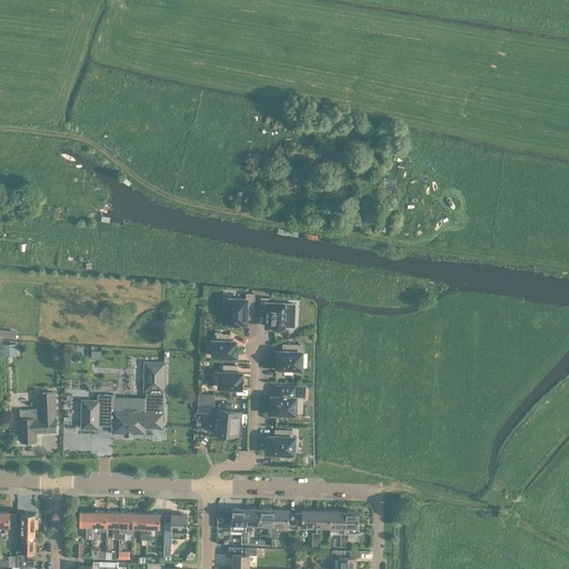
[(229,297),(229,322),(239,322),(239,321),(246,321),(246,317),(252,317),(253,291),(246,291),(246,297),(229,297)]
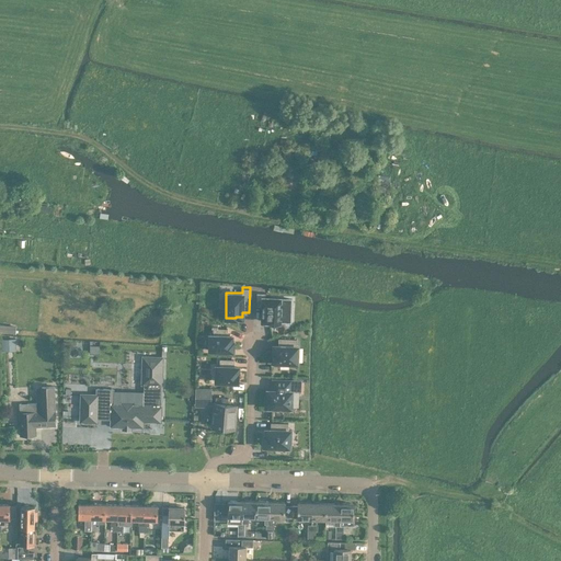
[(256,293),(255,306),(263,306),(262,320),(268,320),(285,321),(285,320),(285,308),(290,308),(290,298),(285,298),(264,297),(264,293),(256,293)]
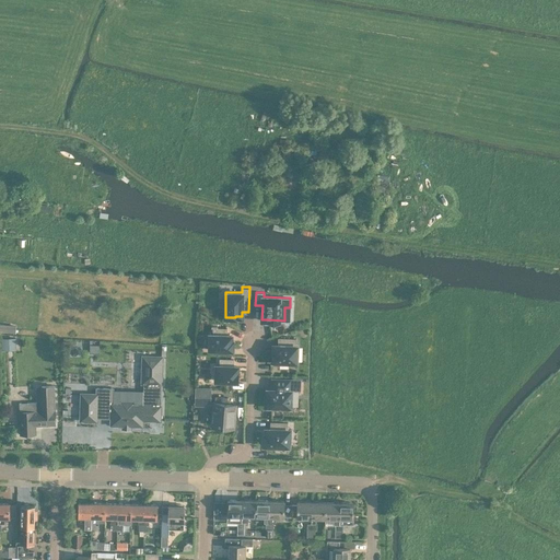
[(211,347),(234,348),(235,339),(233,339),(234,333),(229,333),(229,326),(216,326),(214,333),(212,333),(211,347)]
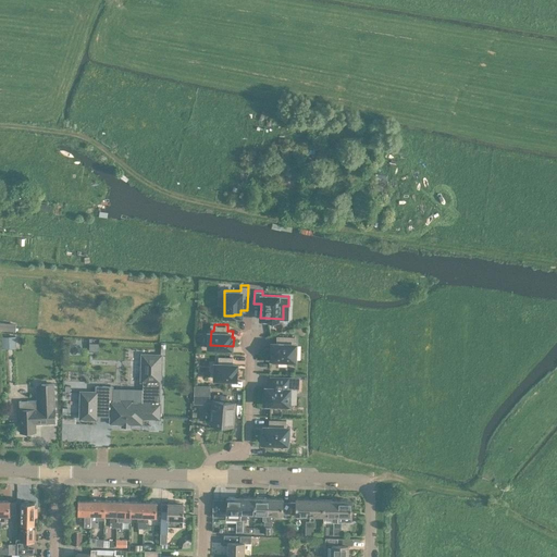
[(272,346),(272,357),(280,357),(280,359),(288,359),(288,357),(297,358),(297,342),(296,342),(296,334),(279,334),(279,341),(274,341),(273,346),(272,346)]
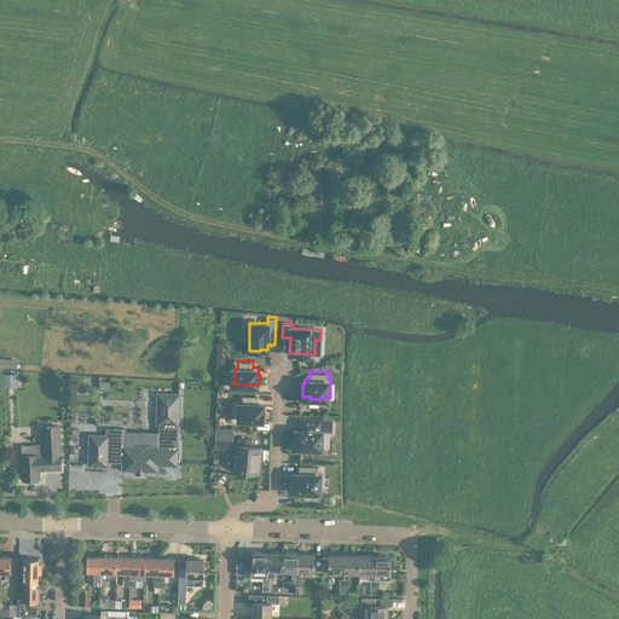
[(18,385),(17,372),(1,374),(3,385),(18,385)]
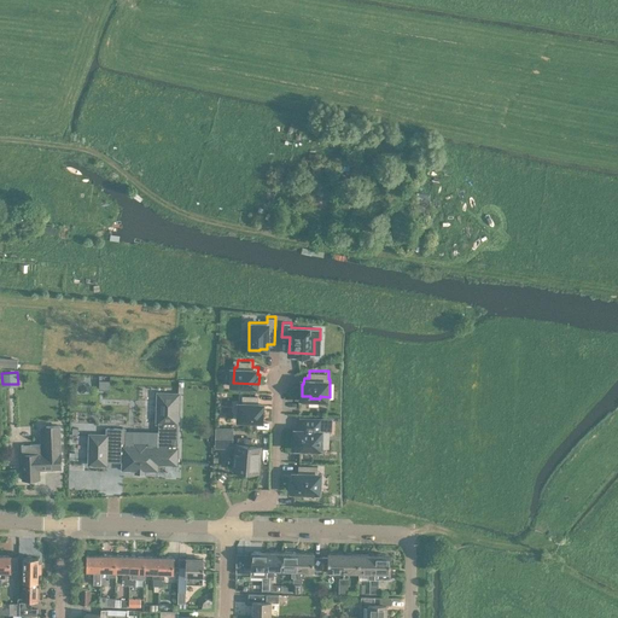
[(135,468),(135,470),(144,471),(144,468),(156,468),(157,462),(176,462),(178,394),(157,392),(157,421),(158,421),(158,445),(155,448),(153,447),(147,447),(146,447),(143,444),(138,444),(134,445),(133,447),(124,445),(124,427),(106,427),(106,435),(89,433),(89,464),(106,464),(106,460),(123,460),(122,467),(135,468)]
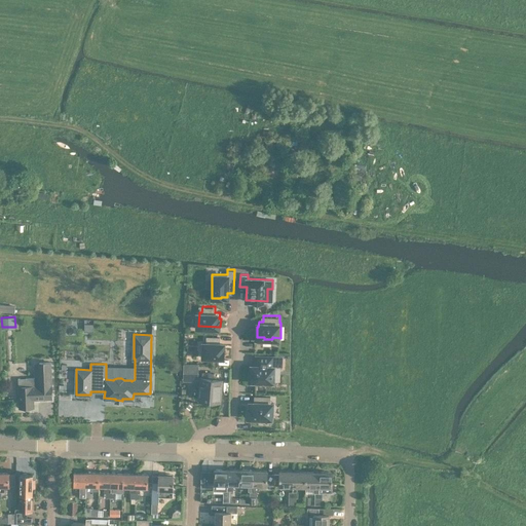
[(204,342),(201,342),(201,357),(223,357),(223,348),(222,348),(222,343),(217,343),(217,336),(204,336),(204,342)]
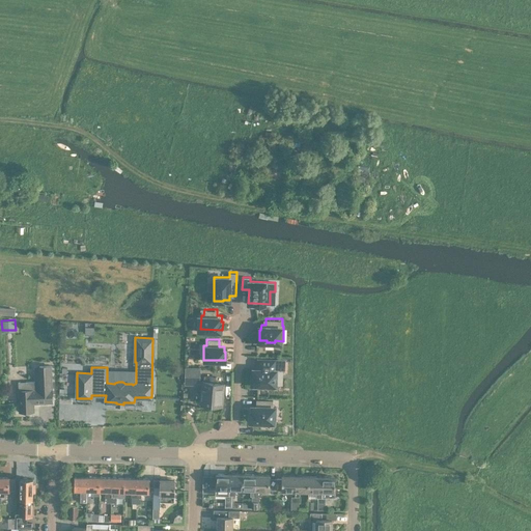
[(254,371),(254,382),(260,382),(260,384),(271,385),(271,383),(278,383),(278,367),(277,367),(277,357),(260,356),(259,366),(255,366),(255,371),(254,371)]
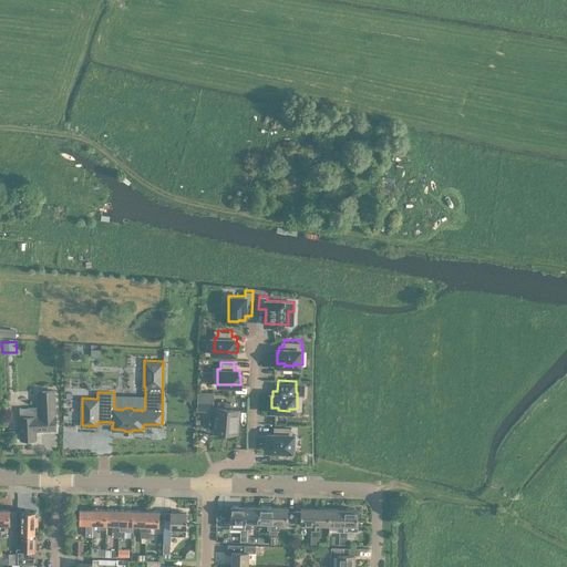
[(20,440),(35,439),(35,430),(48,430),(48,426),(55,426),(54,390),(42,390),(42,406),(19,408),(20,440)]
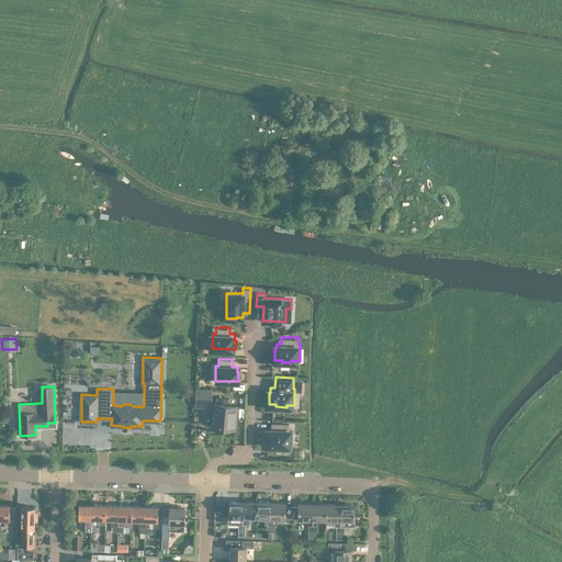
[(211,388),(195,388),(195,398),(211,398),(211,388)]
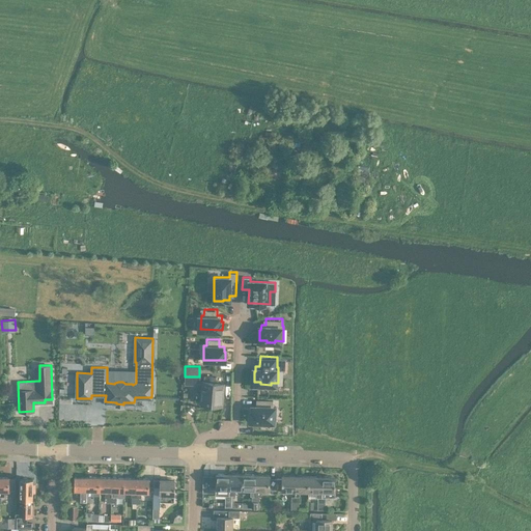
[(223,404),(222,404),(225,383),(215,381),(216,375),(204,374),(203,380),(202,380),(200,401),(200,402),(222,406),(223,404)]
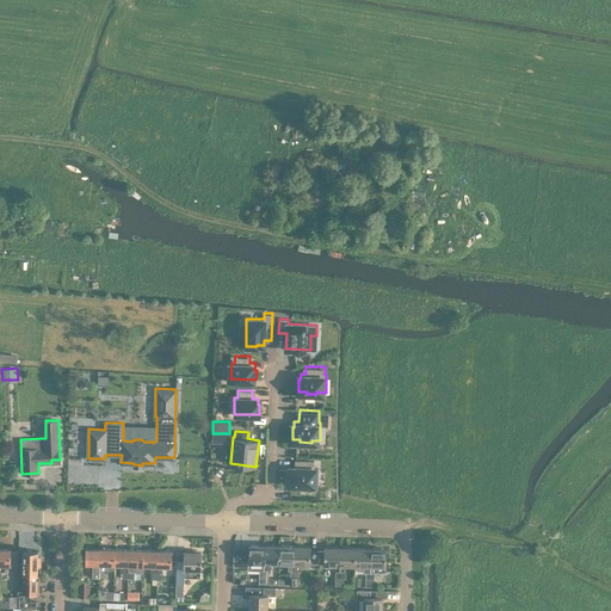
[(288,477),(288,485),(315,486),(315,468),(313,468),(313,460),(295,460),(294,471),(289,470),(289,477),(288,477)]
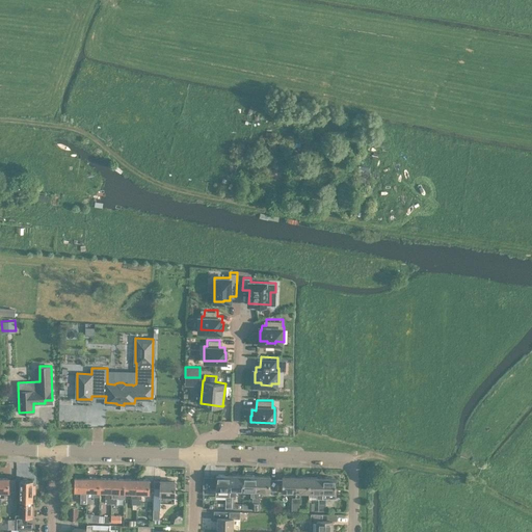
[(223,495),(225,495),(230,495),(230,474),(216,473),(216,479),(209,479),(209,491),(216,491),(216,488),(223,488),(223,495)]
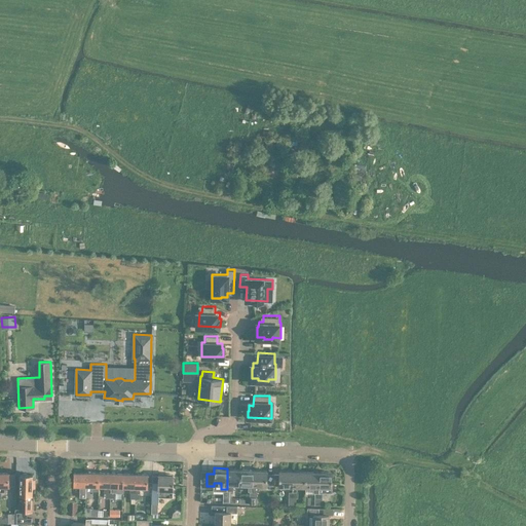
[(230,489),(234,489),(234,484),(240,484),(240,468),(227,468),(227,489),(230,489)]
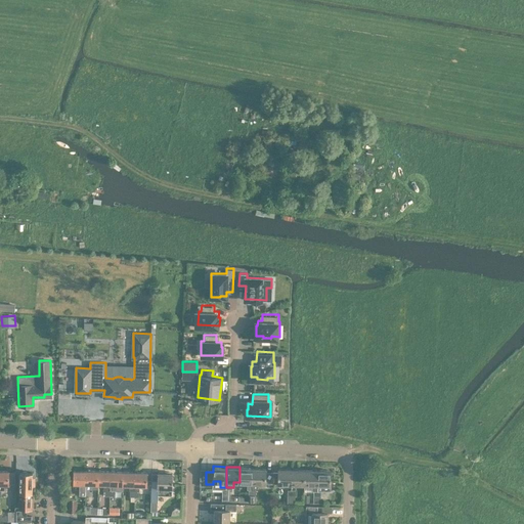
[(248,488),(252,488),(253,468),(239,467),(239,482),(247,482),(246,488),(248,488)]
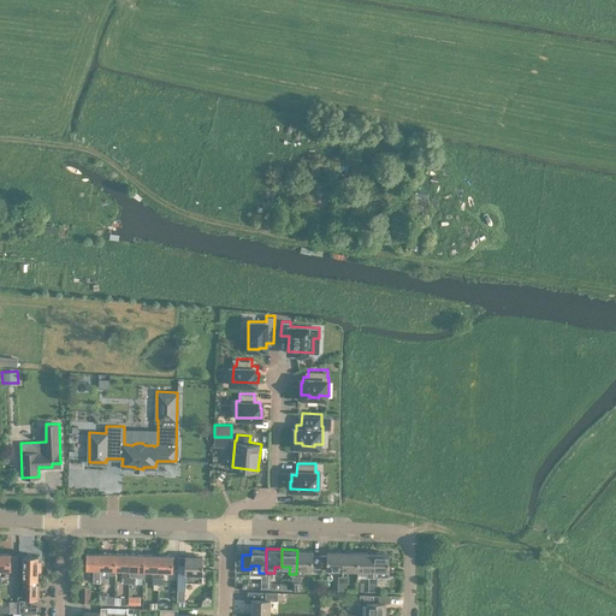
[(297,550),(296,574),(291,574),(291,581),(300,581),(300,574),(302,574),(302,567),(319,568),(319,555),(313,554),(313,550),(297,550)]
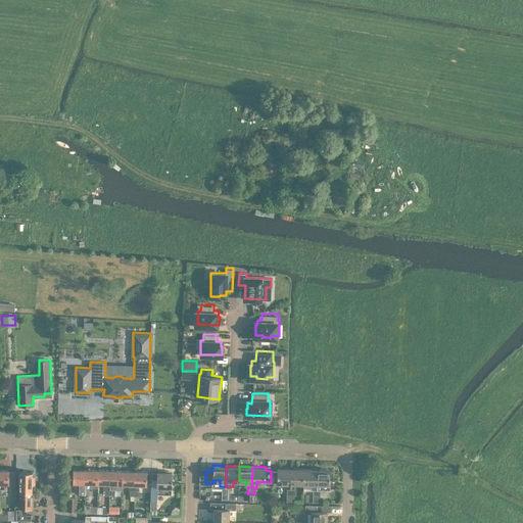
[(278,471),(271,471),(271,482),(290,482),(290,468),(278,468),(278,471)]
